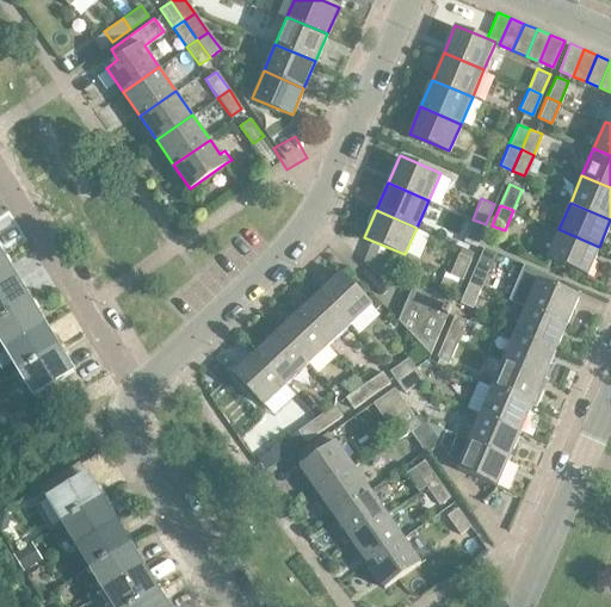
[(473,220),(463,240),(476,246),(486,224),(473,220)]
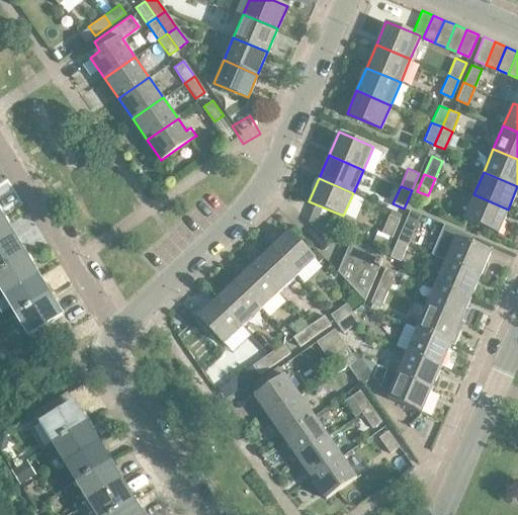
[(498,232),(508,209),(473,194),(463,218),(498,232)]
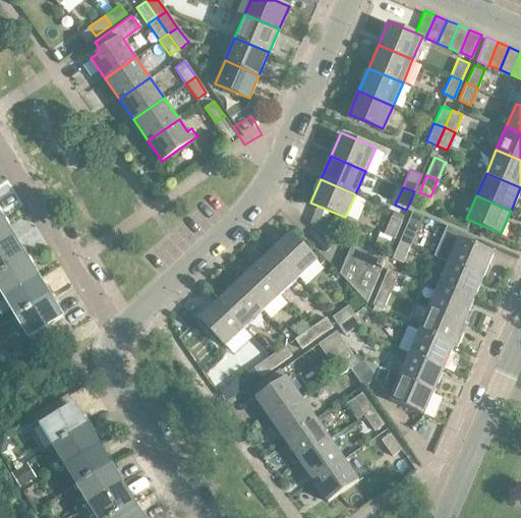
[(402,219),(391,214),(384,232),(395,236),(402,219)]
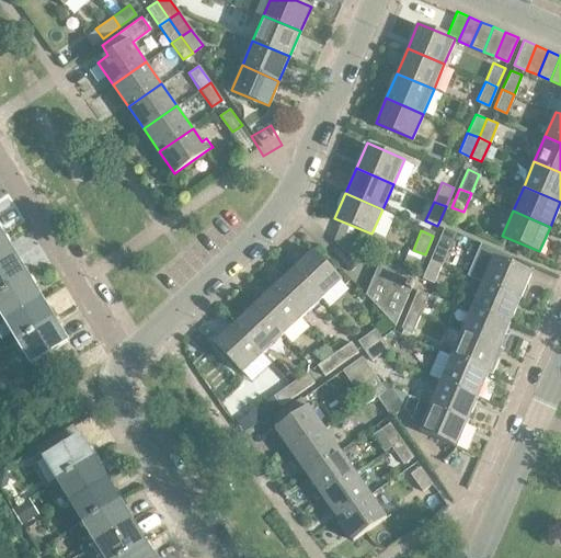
[(0,238),(0,268),(18,258),(4,236),(0,238)]
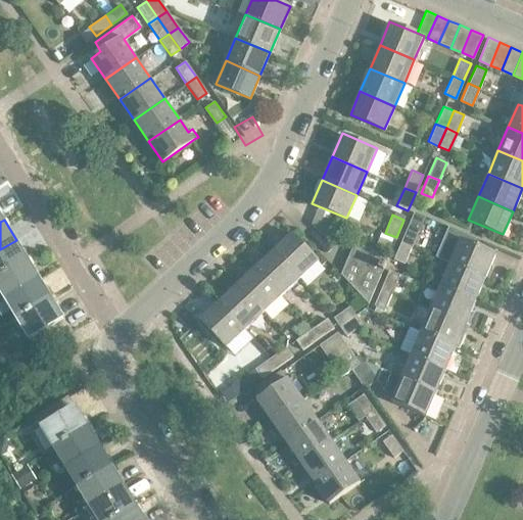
[(401,239),(413,244),(420,227),(409,222),(401,239)]
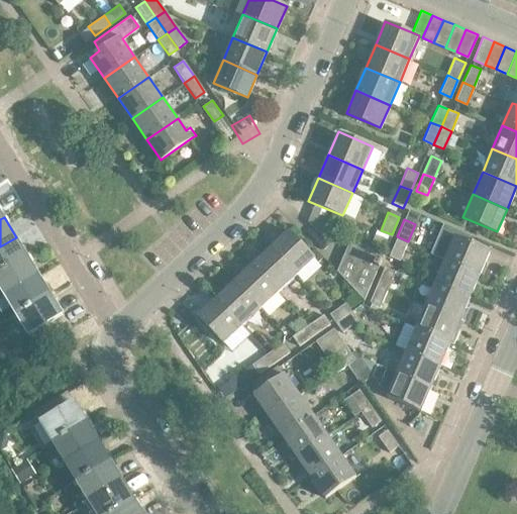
[(296,274),(314,257),(289,229),(271,246),(296,274)]
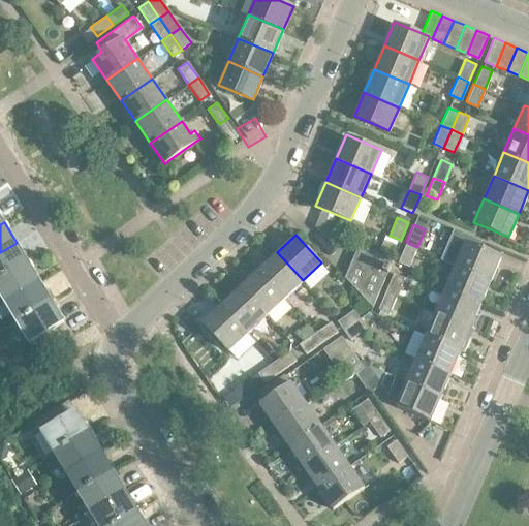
[(491,279),(501,255),(466,241),(456,264),(491,279)]
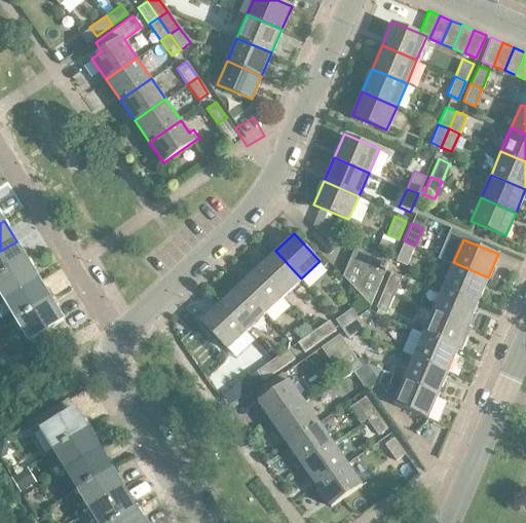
[(404,240),(396,259),(407,263),(415,246),(404,240)]
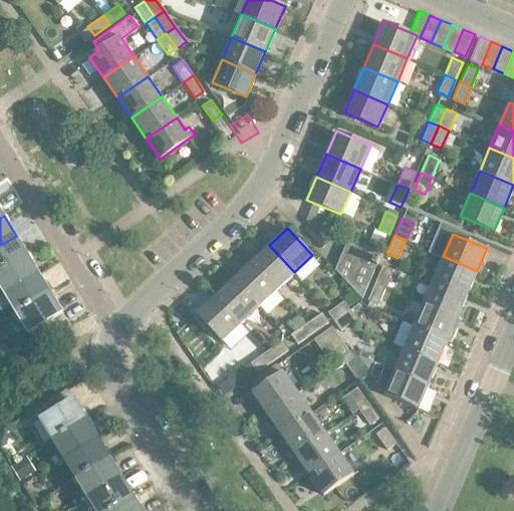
[(16,236),(0,245),(0,271),(27,255),(16,236)]
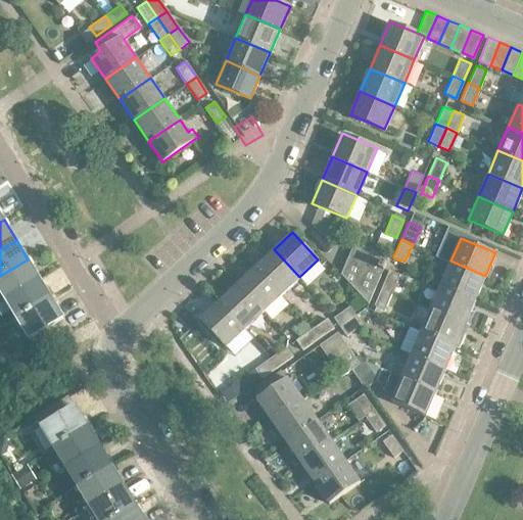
[(368,302),(388,256),(354,242),(341,273),(368,302)]
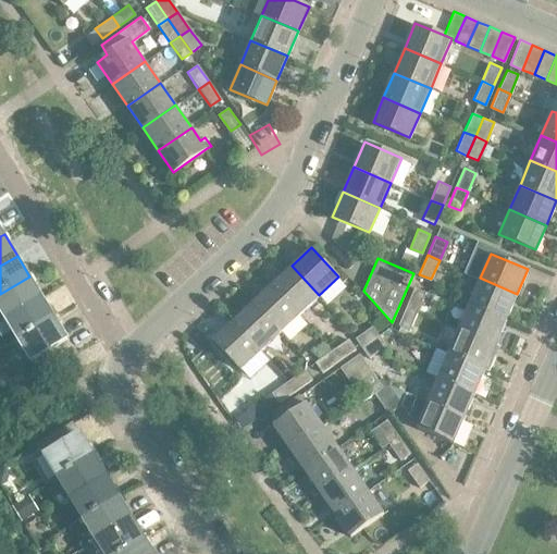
[(292,266),(272,284),(299,314),(319,295),(292,266)]
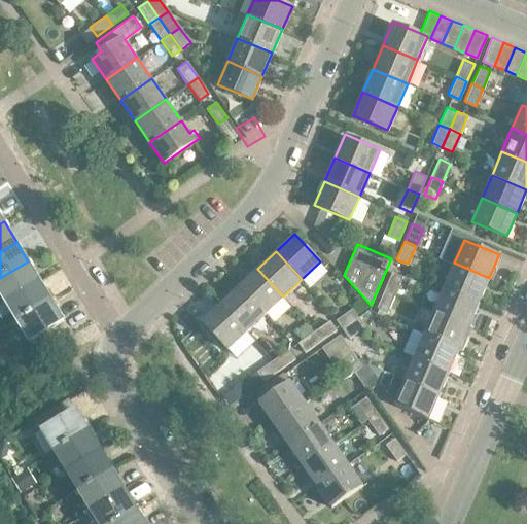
[(40,281),(28,262),(0,278),(0,292),(5,303),(40,281)]
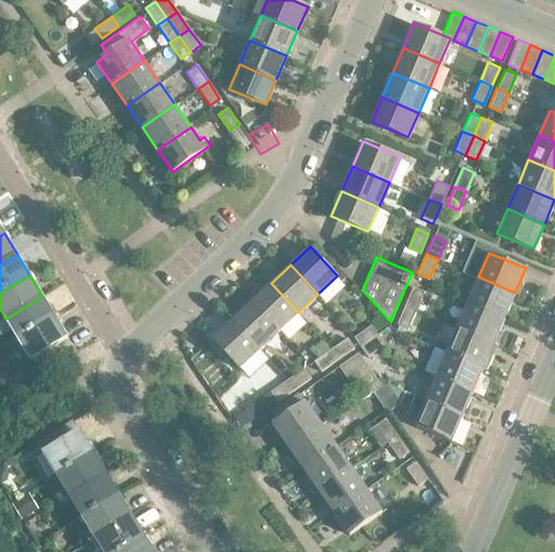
[(478,277),(467,302),(504,317),(515,293),(478,277)]
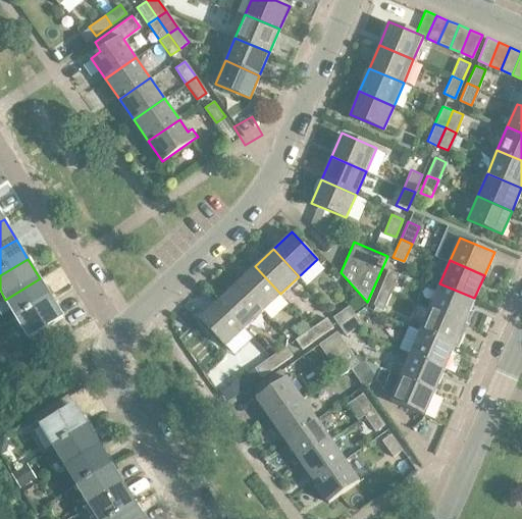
[(255,266),(237,283),(262,311),(280,294),(255,266)]
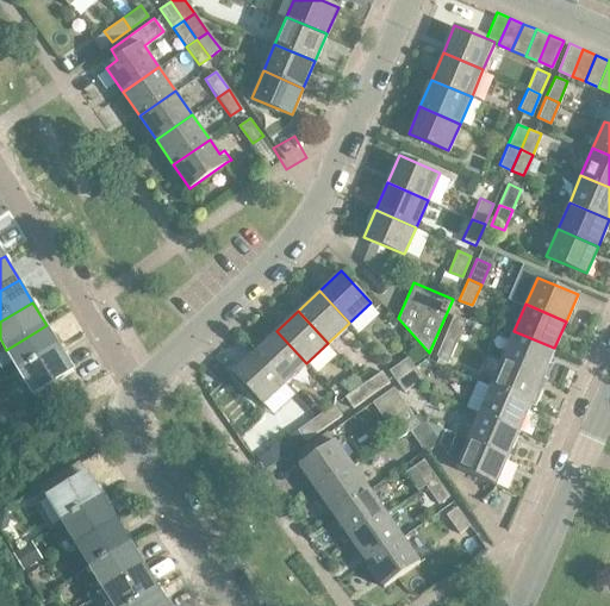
[(458,338),(467,318),(454,313),(444,333),(458,338)]
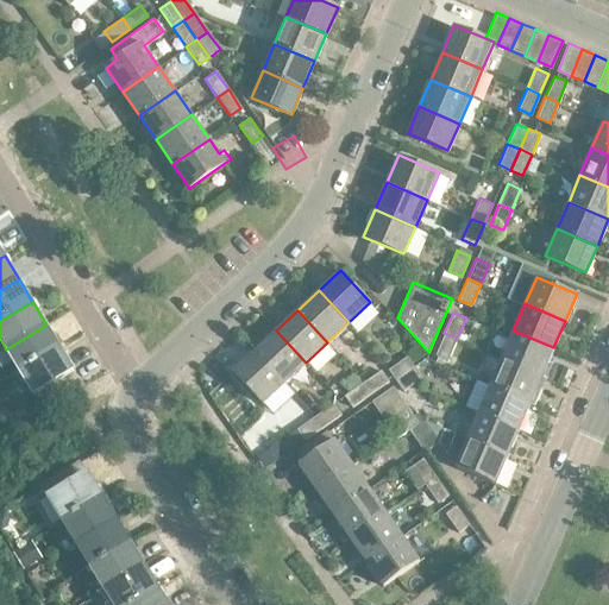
[(61,348),(46,325),(6,350),(20,372),(61,348)]
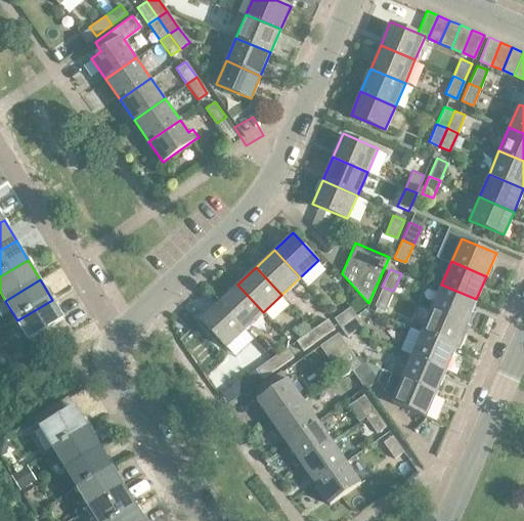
[(237,285),(219,302),(245,330),(263,312),(237,285)]
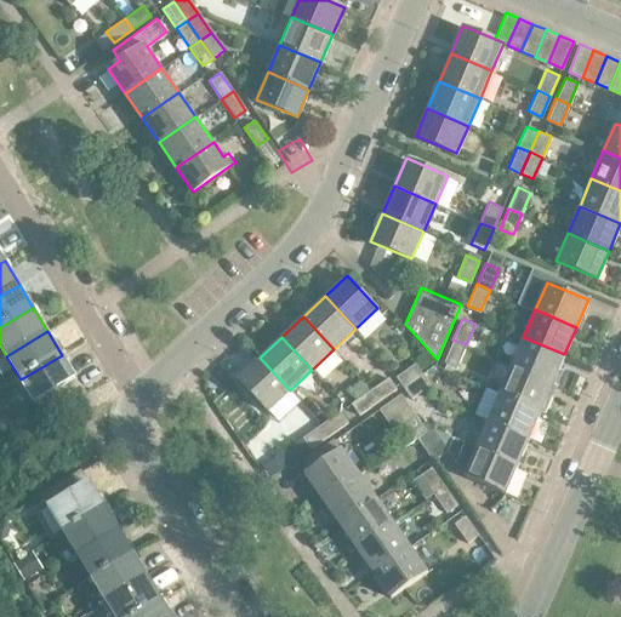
[(523,337),(512,364),(553,382),(564,354),(523,337)]
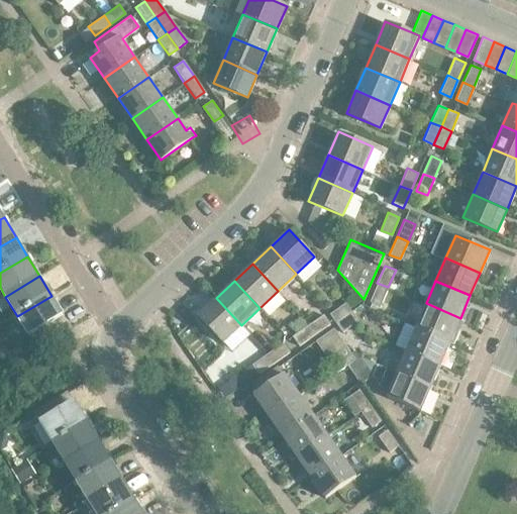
[(377,283),(370,300),(381,305),(388,287),(377,283)]
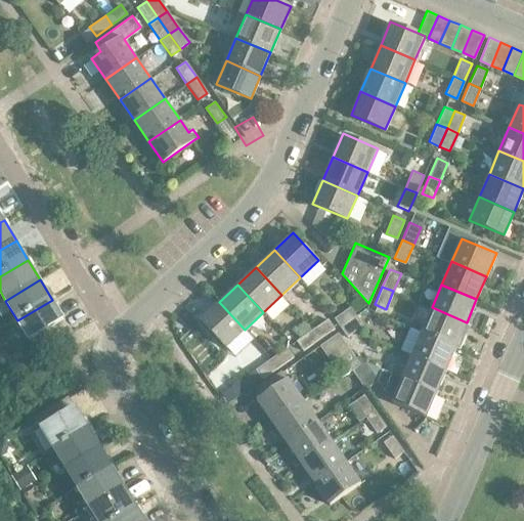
[(35,348),(51,338),(45,329),(63,318),(52,300),(17,320),(35,348)]
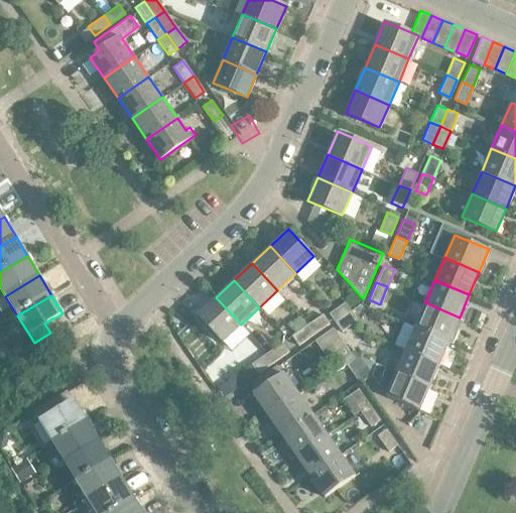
[(198,314),(223,342),(241,325),(216,297),(198,314)]
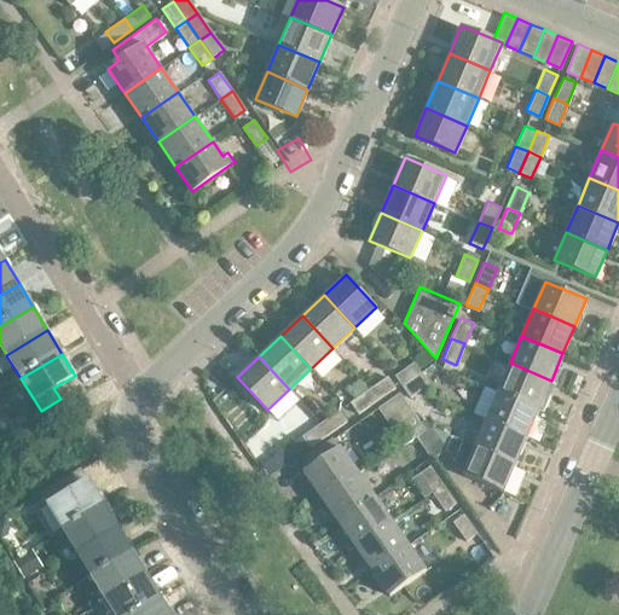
[(403,384),(421,371),(414,361),(395,373),(403,384)]
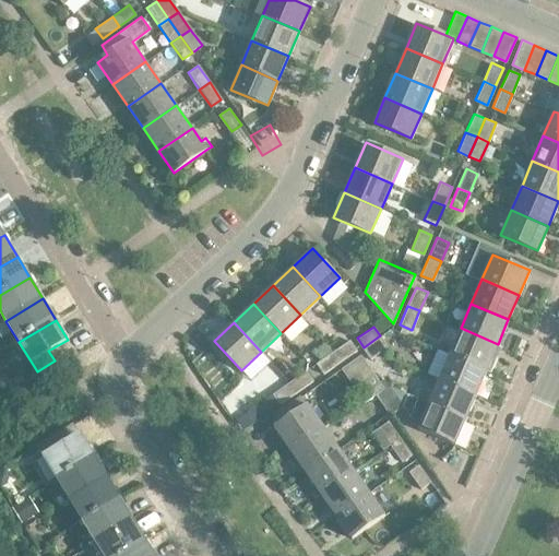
[(461,328),(450,353),(487,369),(491,371),(491,370),(498,355),(494,354),(498,344),(461,328)]
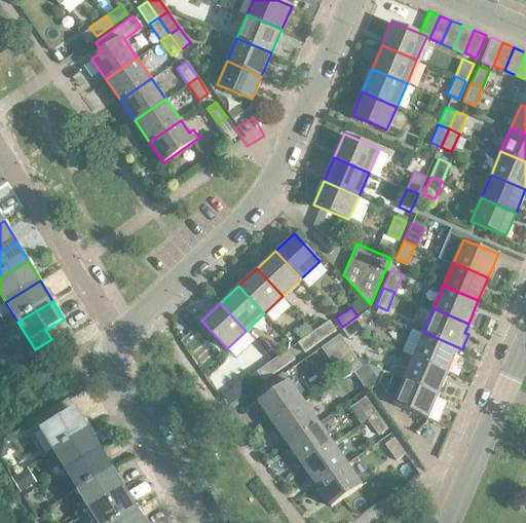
[(358,315),(342,327),(348,336),(365,325),(358,315)]
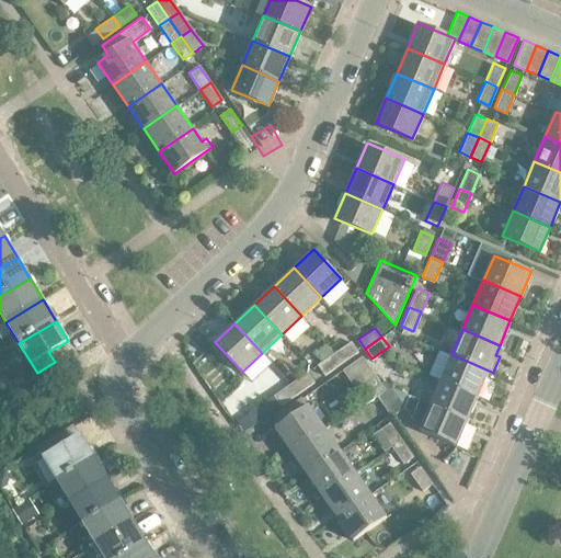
[(351,339),(334,351),(341,361),(358,350),(351,339)]
